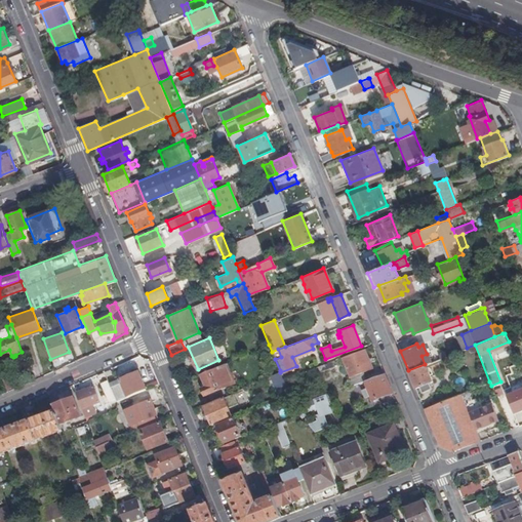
[(364,379),(362,371),(371,367),(364,348),(342,357),(349,375),(348,375),(351,385),(364,379)]
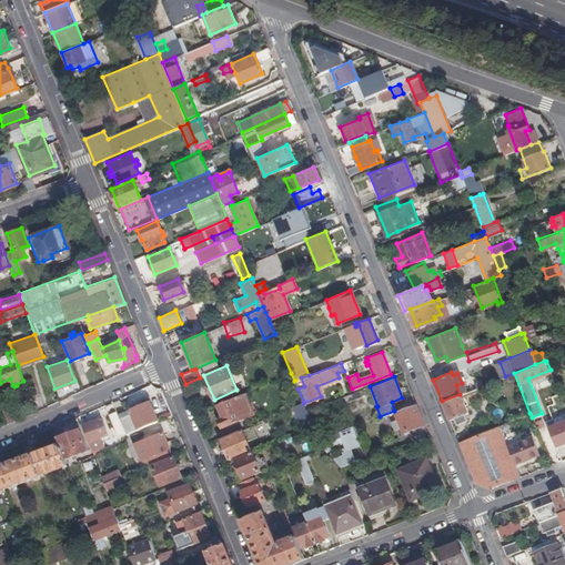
[(361,395),(359,390),(343,396),(345,401),(361,395)]
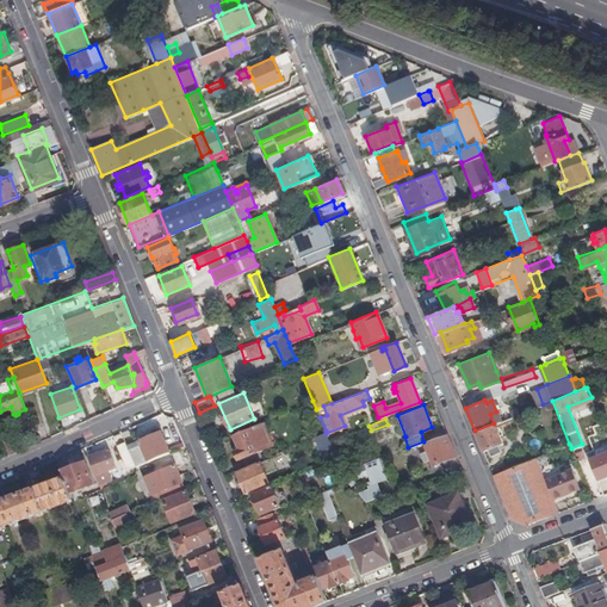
[(268,440),(261,422),(233,434),(239,448),(234,451),(237,459),(262,448),(260,444),(268,440)]
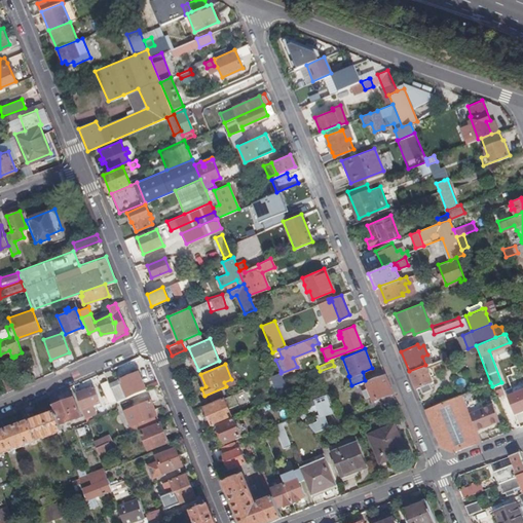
[(425,365),(409,371),(415,387),(418,386),(420,393),(431,388),(427,382),(432,380),(425,365)]
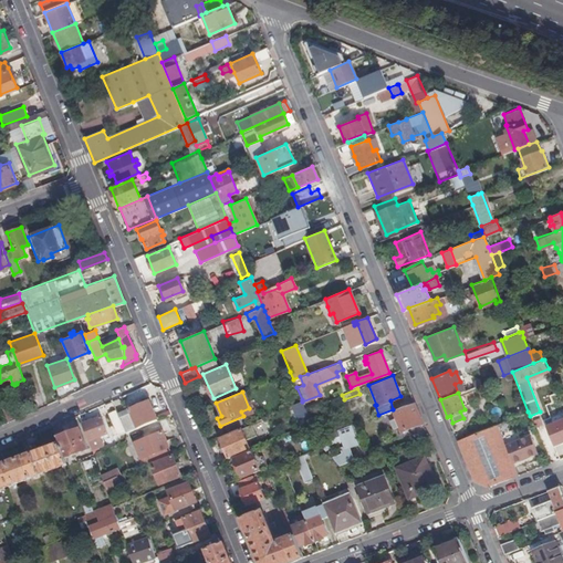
[(305,408),(302,402),(302,399),(292,404),(296,415),(306,412),(305,408)]
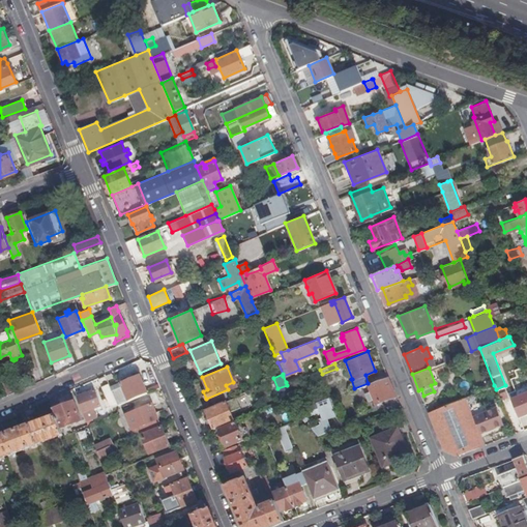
[(111,390),(116,402),(117,405),(146,392),(139,375),(120,382),(122,385),(111,390)]
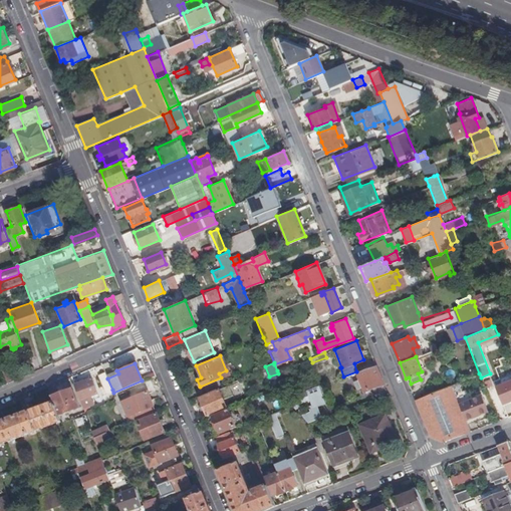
[(5,380),(11,377),(7,364),(1,367),(5,380)]
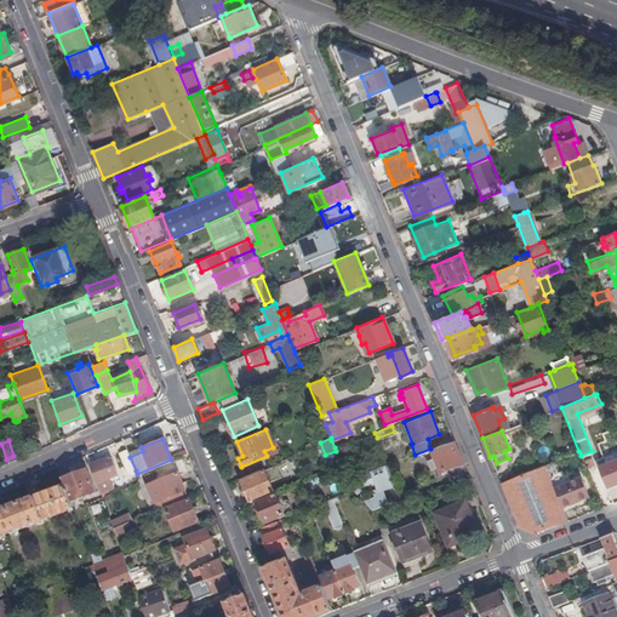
[(439,472),(462,463),(455,444),(453,440),(430,449),(433,457),(436,467),(439,472)]
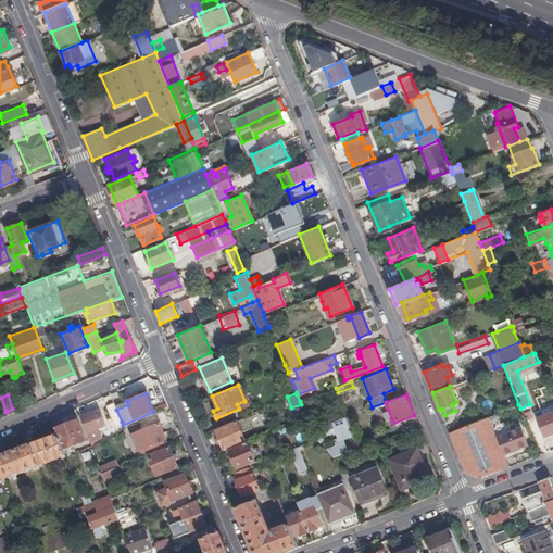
[(116,410),(113,402),(107,404),(114,424),(122,422),(116,410)]
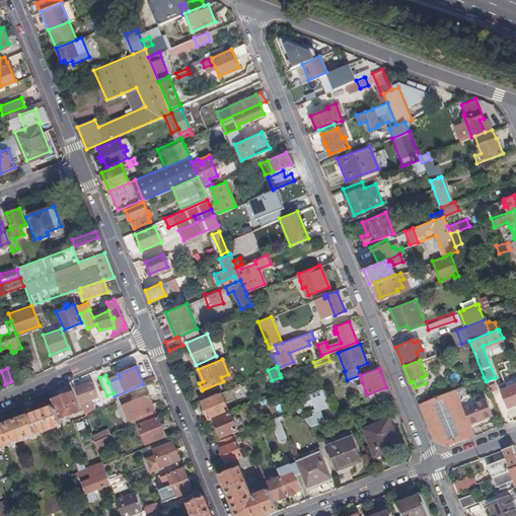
[(92,380),(74,387),(83,411),(93,406),(91,398),(97,396),(92,380)]
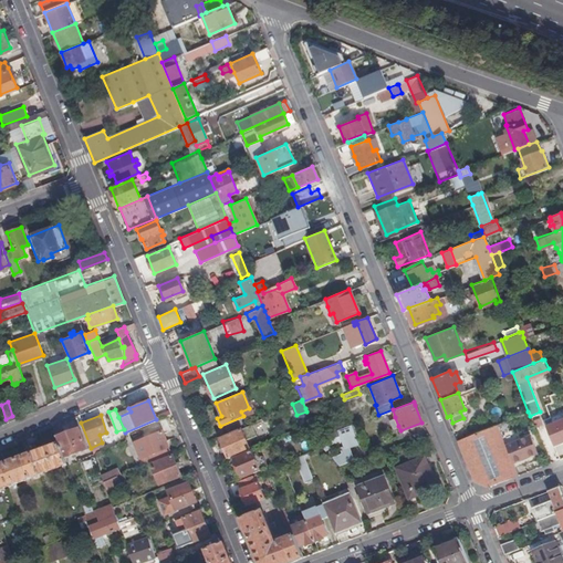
[(393,428),(398,426),(395,417),(389,419),(393,428)]
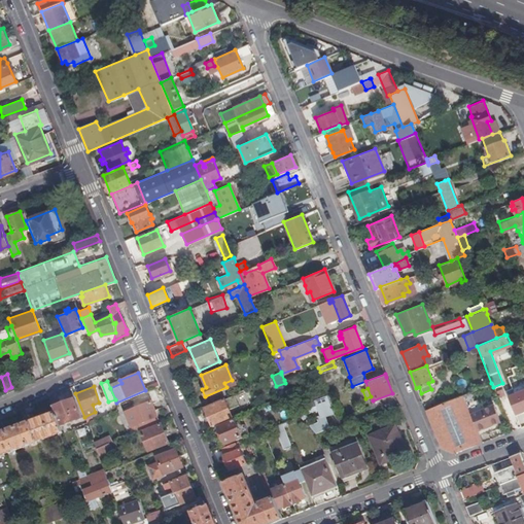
[(58,403),(55,393),(48,396),(54,411),(59,425),(80,417),(73,397),(58,403)]
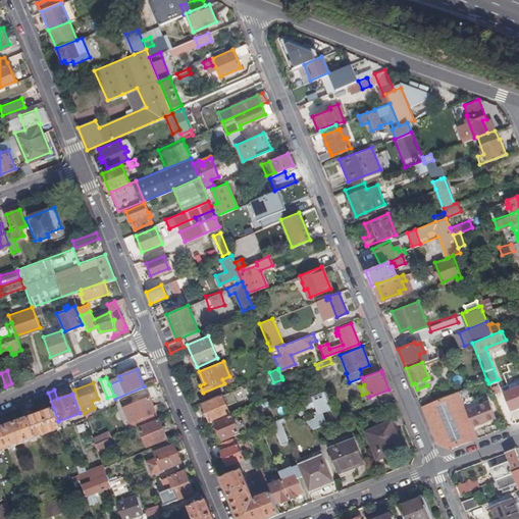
[(458,391),(421,405),(436,443),(448,448),(477,436),(472,426),(465,409),(458,391)]
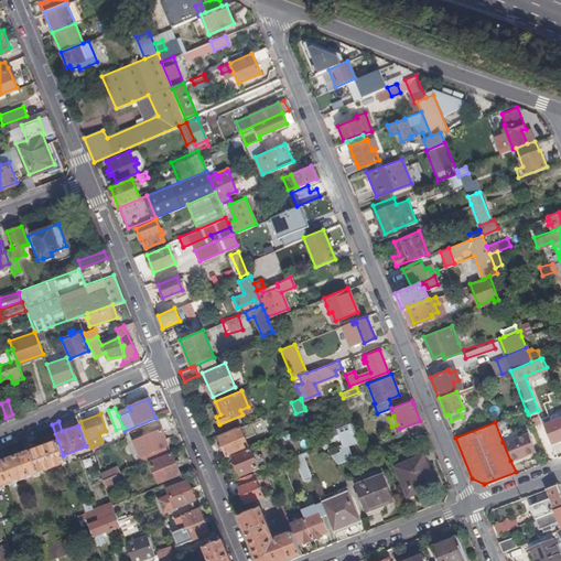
[(355,442),(351,431),(348,423),(335,429),(338,438),(342,446),(346,445),(355,442)]
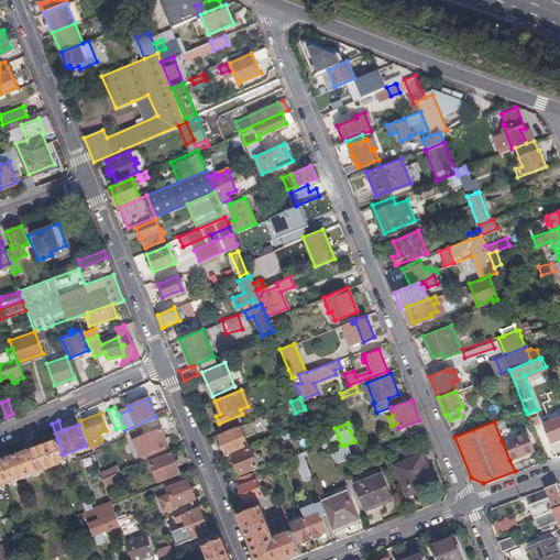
[(218,435),(226,456),(248,446),(239,426),(218,435)]
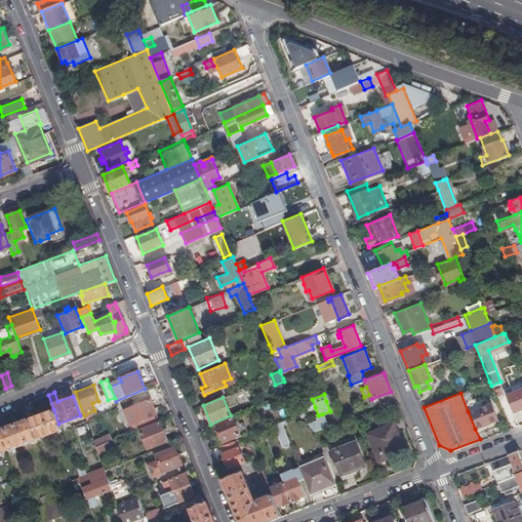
[(156,413),(150,398),(123,409),(129,425),(156,413)]
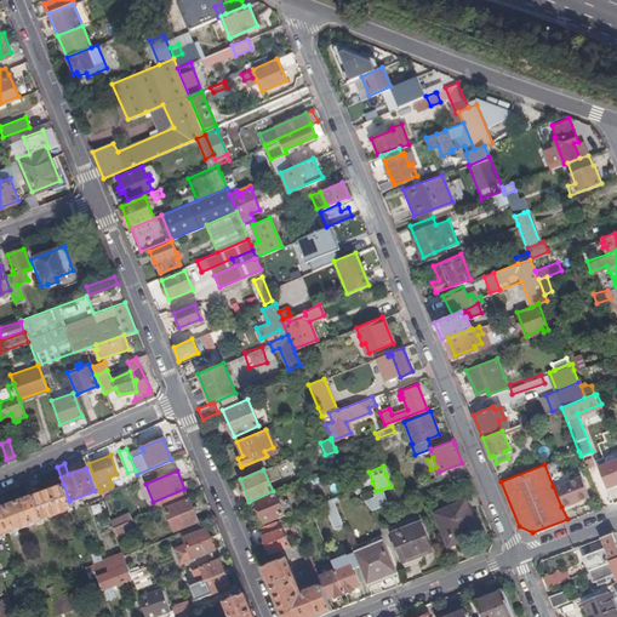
[(372,481),(369,472),(352,478),(348,479),(352,489),(353,490),(372,481)]
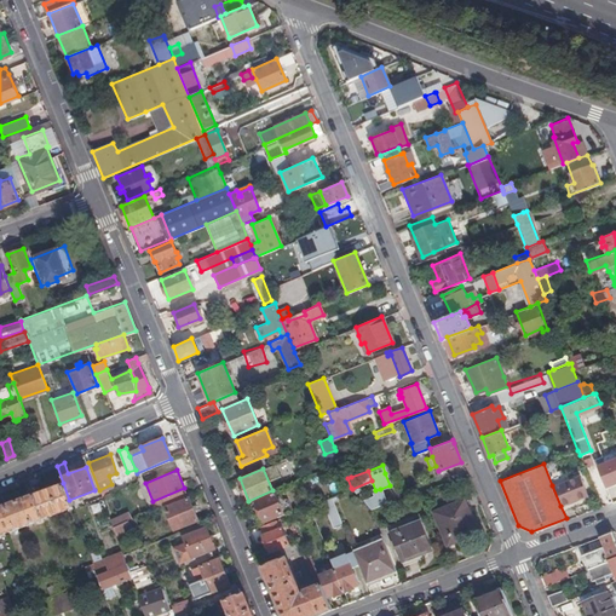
[(580,475),(552,485),(560,506),(587,495),(580,475)]
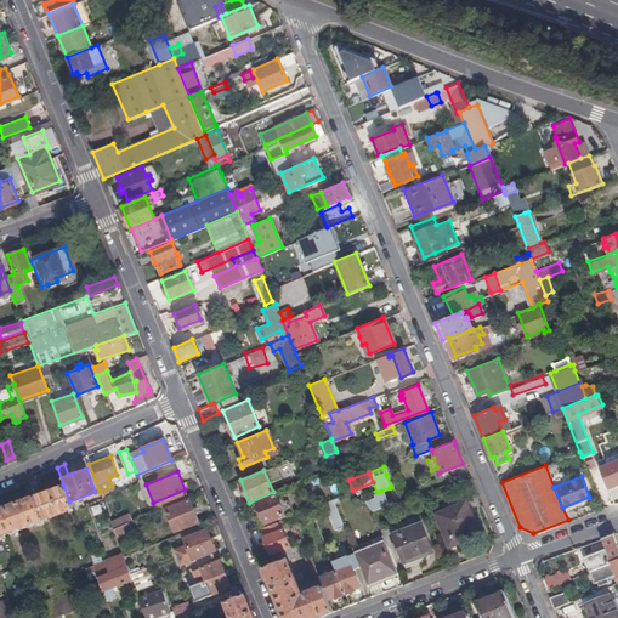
[(0,534),(72,508),(69,502),(63,485),(0,508),(0,534)]
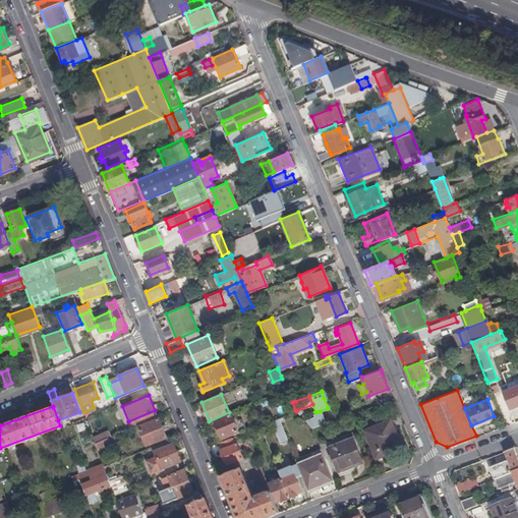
[(324,422),(320,411),(315,412),(317,416),(305,420),(311,427),(324,422)]
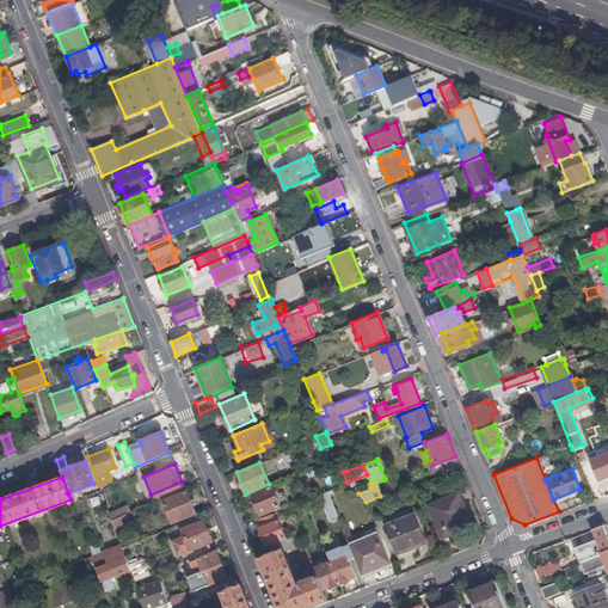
[(280,507),(271,486),(252,495),(260,514),(280,507)]
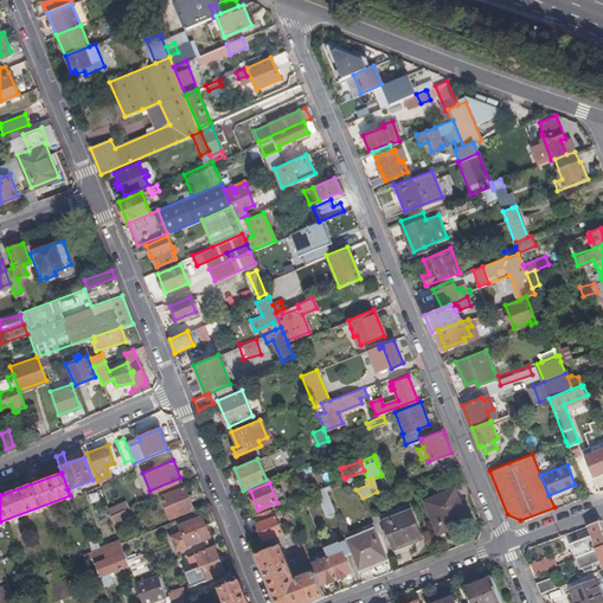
[(193,508),(184,486),(160,496),(170,518),(193,508)]
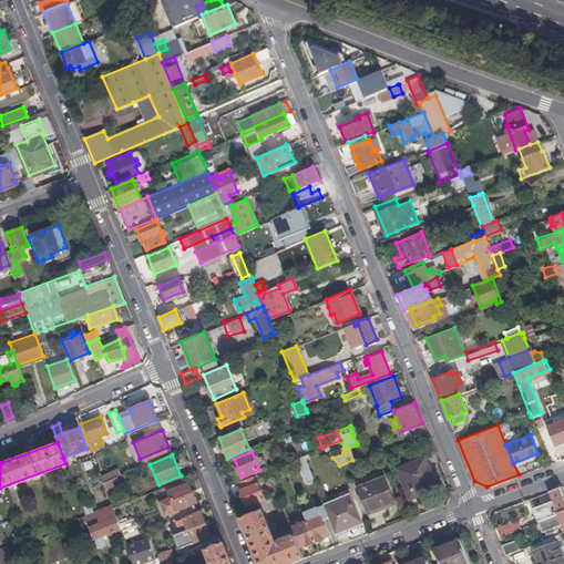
[(305,482),(313,479),(304,454),(295,458),(305,482)]
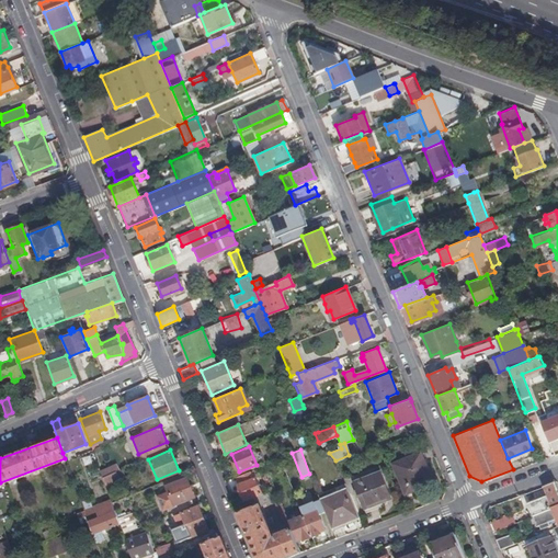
[(423,460),(419,452),(391,463),(403,493),(430,482),(421,462),(423,460)]
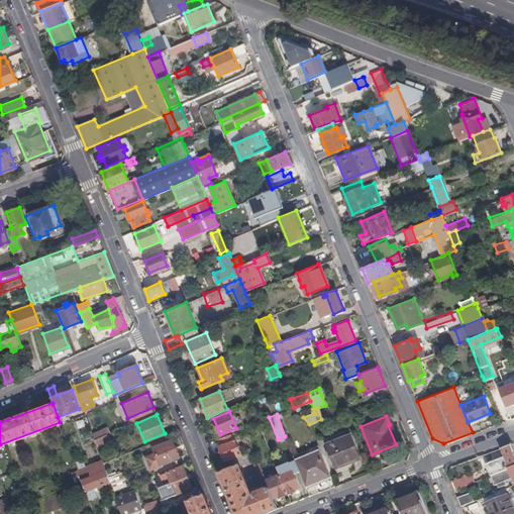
[(261,430),(258,421),(243,427),(246,435),(261,430)]
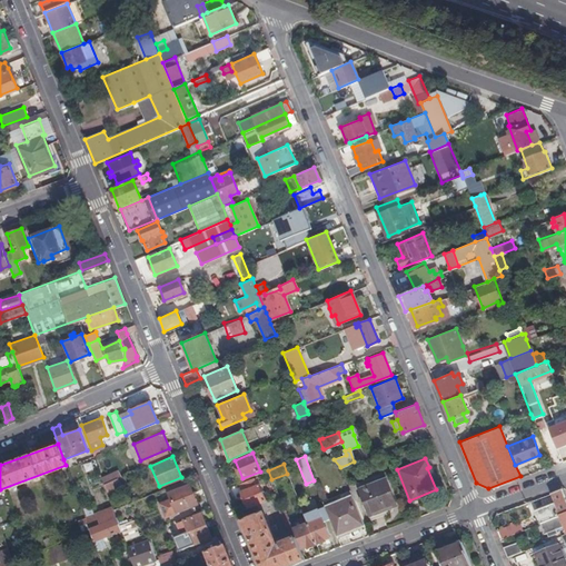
[(260,483),(257,475),(239,483),(242,490),(241,490),(248,507),(266,499),(259,484),(260,483)]
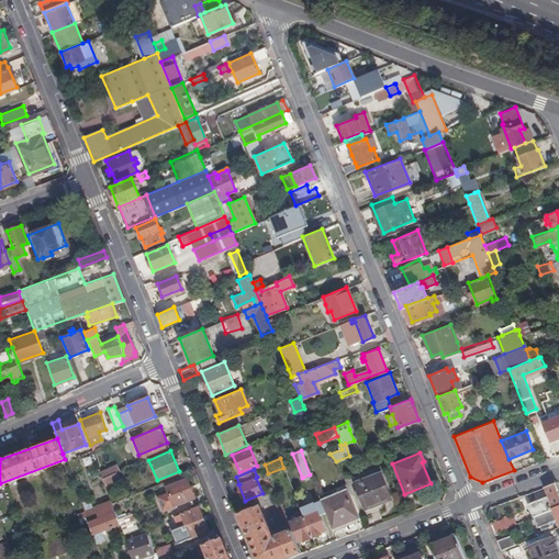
[(390,499),(380,471),(354,482),(365,513),(382,506),(381,502),(390,499)]
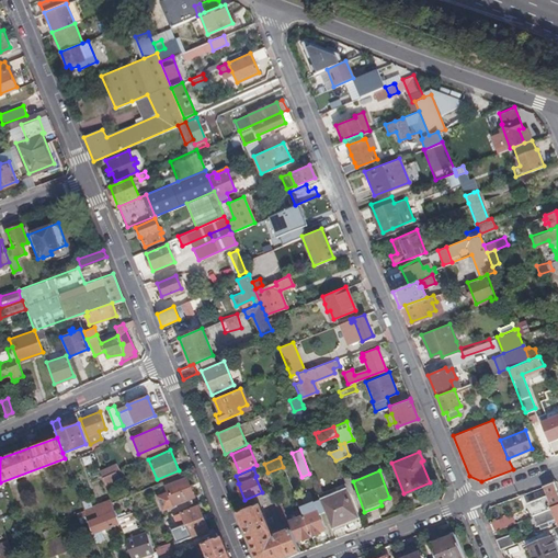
[(113,471),(102,476),(106,487),(117,482),(113,471)]
